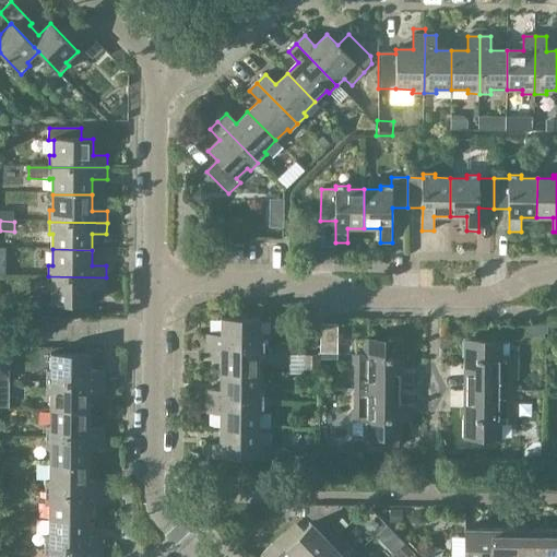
[(106,289),(106,277),(48,276),(48,288),(51,288),(51,305),(48,305),(48,318),(83,318),(83,305),(91,305),(91,288),(106,289)]
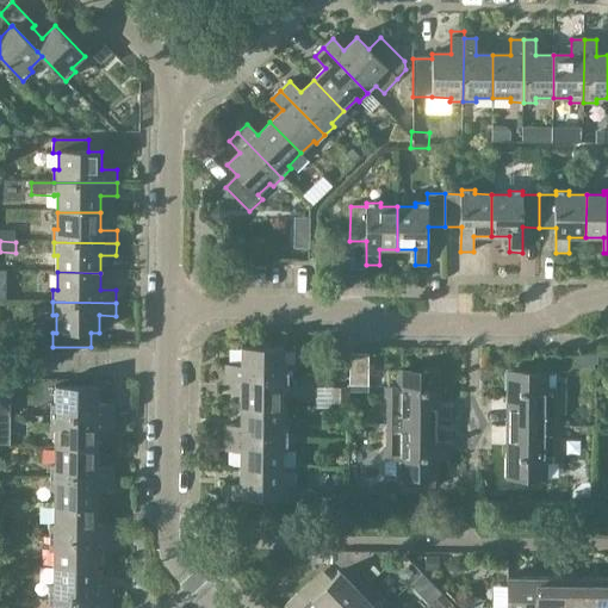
[(227,378),(289,379),(289,366),(285,366),(285,348),(242,348),(242,366),(227,366),(227,378)]
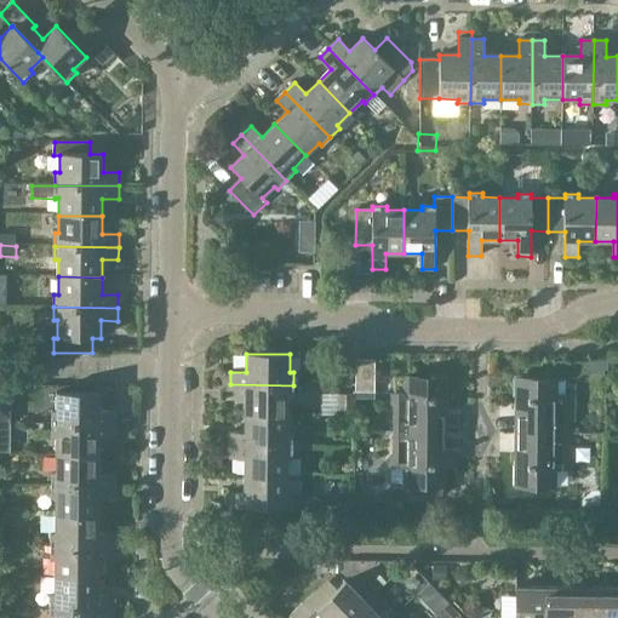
[(337,385),(352,387),(353,361),(338,360),(337,385)]
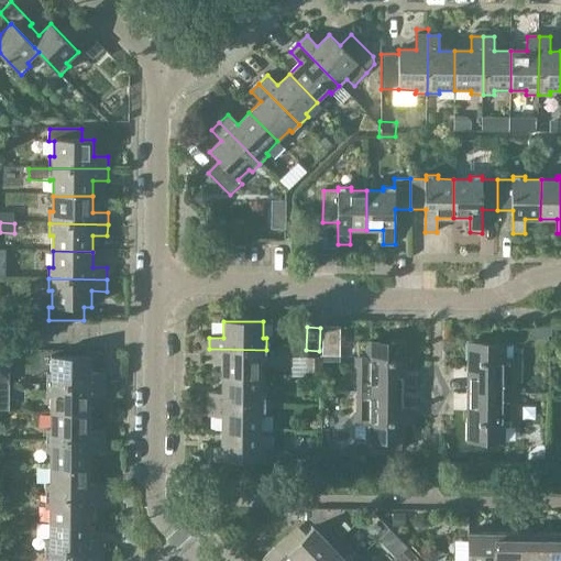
[(341,356),(341,328),(325,328),(325,356),(341,356)]
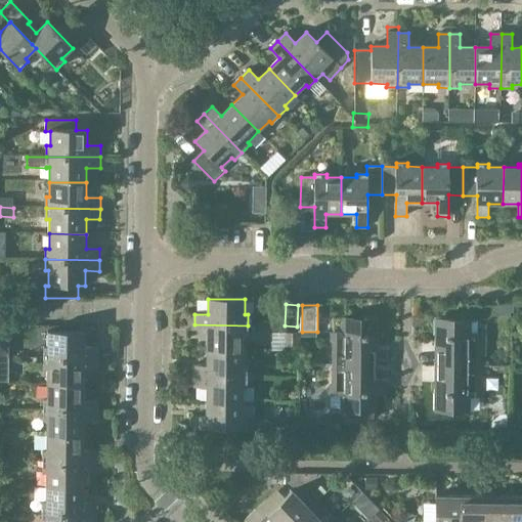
[(335,364),(379,365),(379,337),(376,337),(376,320),(346,319),(346,333),(335,333),(335,364)]
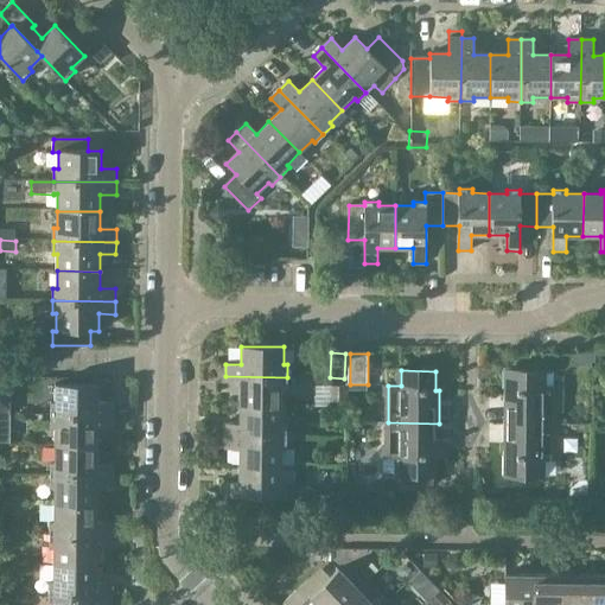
[(504,424),(555,425),(555,387),(543,387),(543,373),(509,371),(509,392),(505,392),(504,424)]
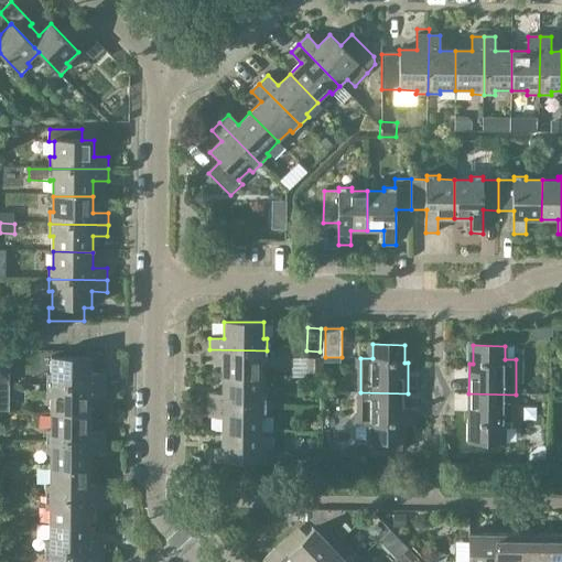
[(267,363),(267,350),(209,349),(209,361),(224,361),(224,377),(263,378),(263,363),(267,363)]
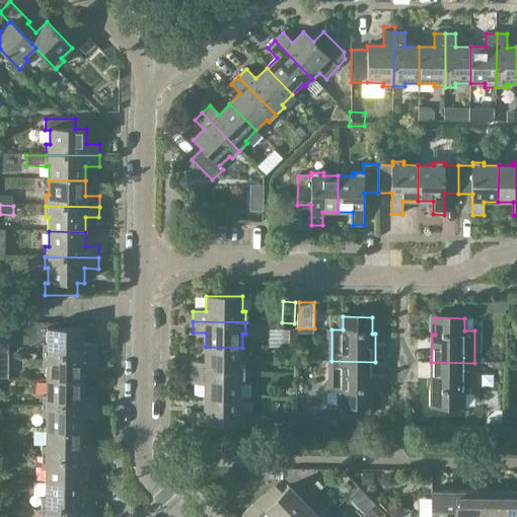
[(9,328),(0,327),(0,355),(8,355),(9,355),(9,328)]
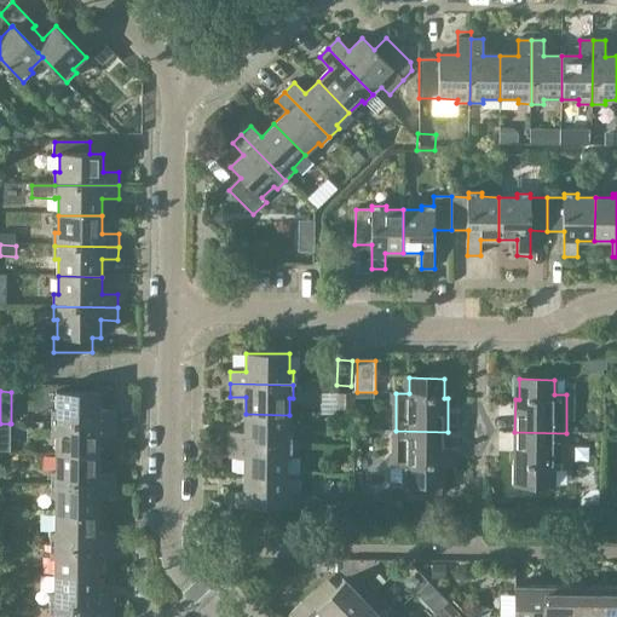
[(52,424),(116,425),(116,411),(99,411),(101,392),(56,392),(56,411),(52,411),(52,424)]
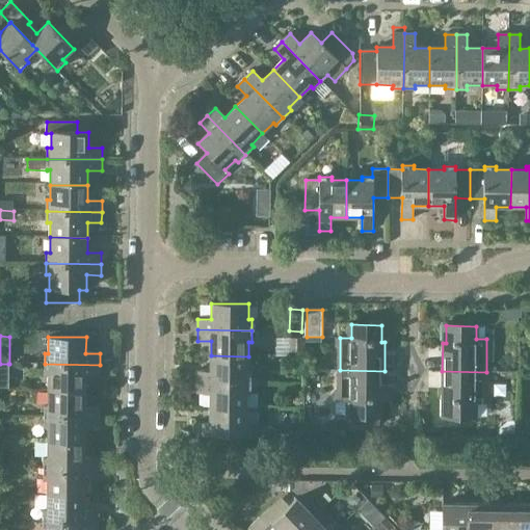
[(247,372),(248,356),(211,355),(211,371),(196,371),(196,382),(252,382),(252,372),(247,372)]
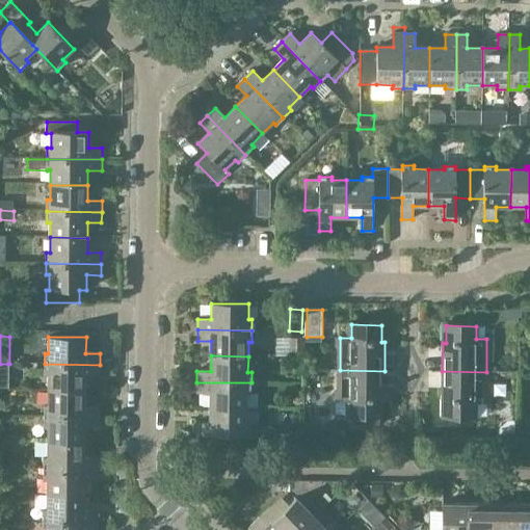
[(100,375),(100,365),(45,364),(45,374),(48,374),(48,390),(85,391),(85,375),(100,375)]
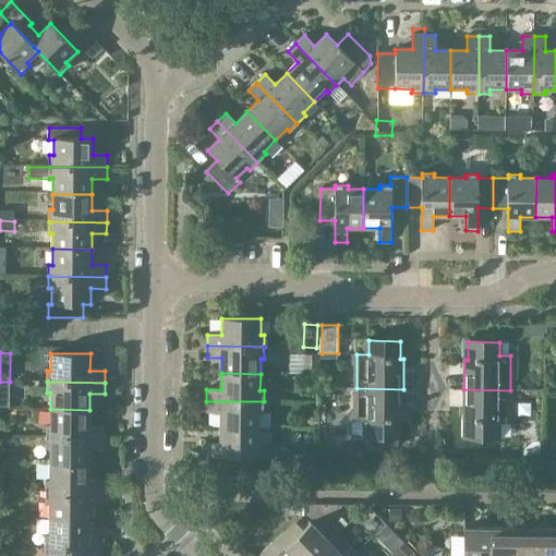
[(402,446),(403,389),(357,388),(355,422),(363,422),(363,439),(371,440),(371,446),(402,446)]
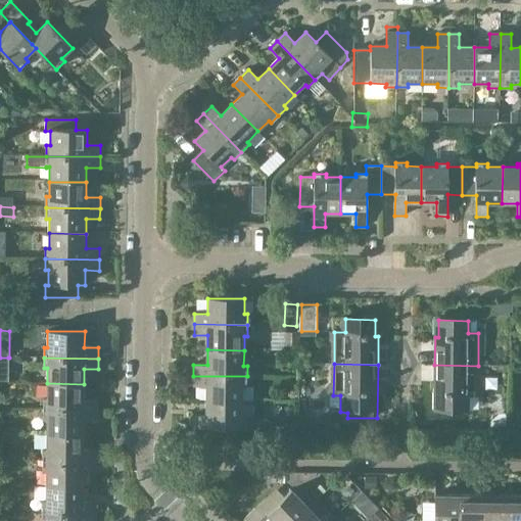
[(478,397),(478,366),(434,365),(434,393),(437,393),(437,411),(467,411),(467,397),(478,397)]
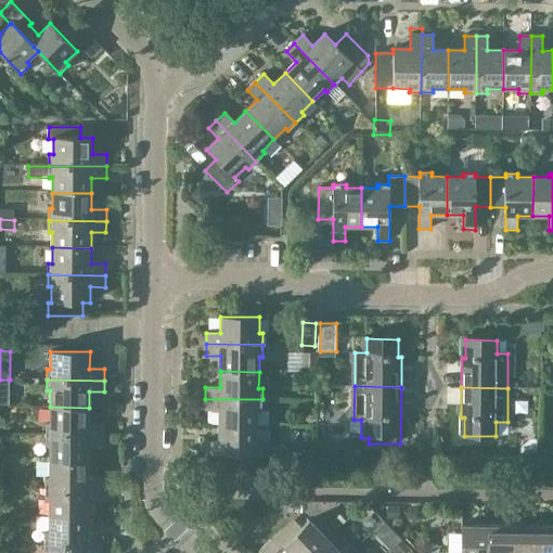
[(262,411),(262,399),(205,399),(205,410),(219,410),(219,426),(258,427),(258,411),(262,411)]
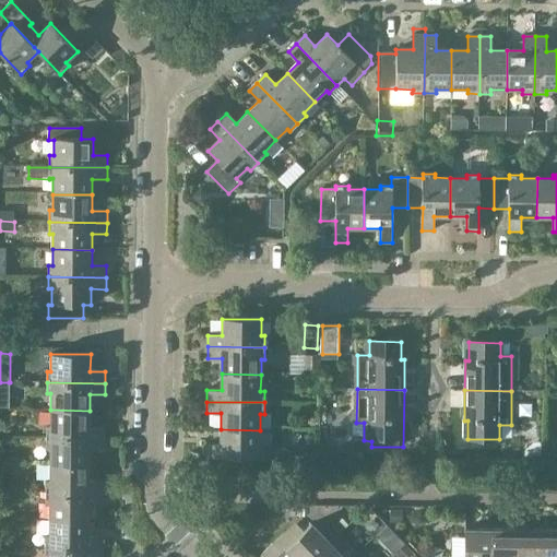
[(90,426),(90,411),(50,410),(50,426),(47,426),(46,438),(104,438),(104,426),(90,426)]
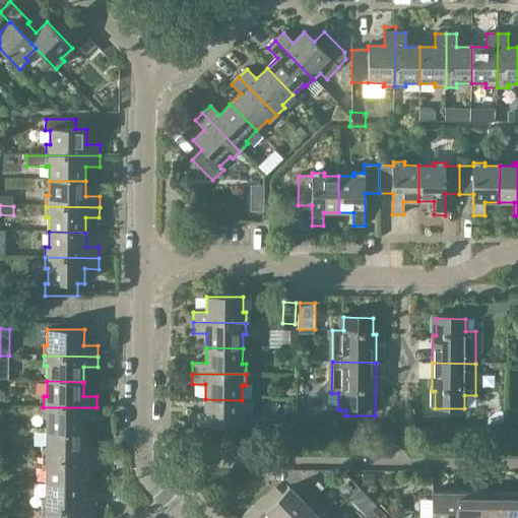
[(242,414),(242,400),(205,399),(205,413),(192,413),(192,426),(245,426),(245,414),(242,414)]
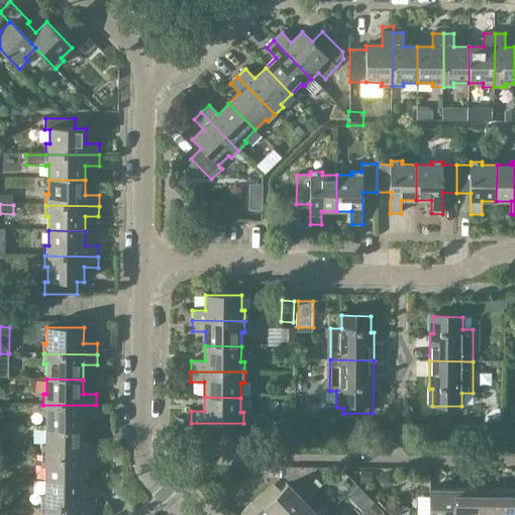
[(96,416),(96,405),(42,405),(42,415),(46,415),(46,430),(83,430),(83,416),(96,416)]
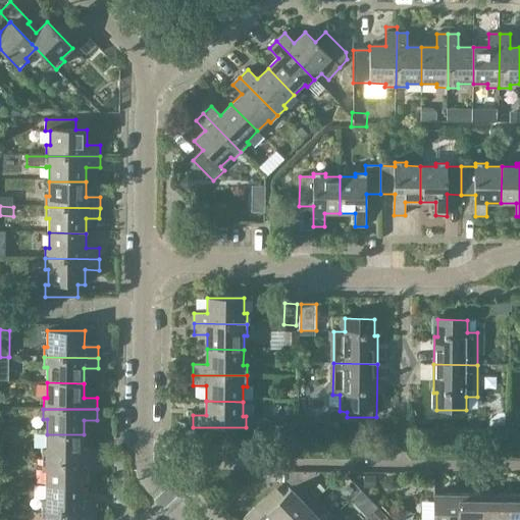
[(84,450),(84,434),(47,434),(47,449),(43,449),(43,460),(97,460),(97,450),(84,450)]
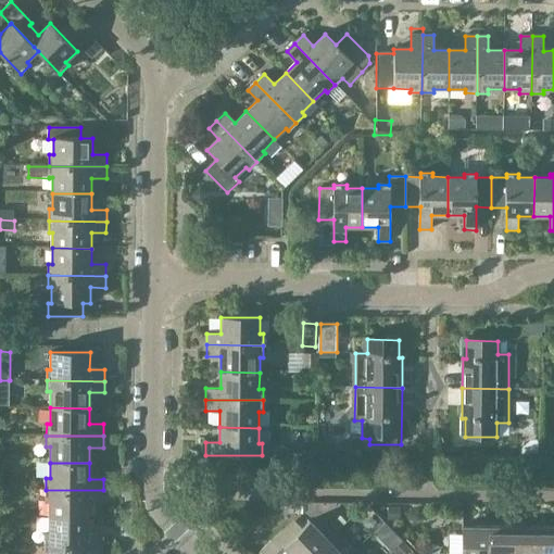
[(103,502),(103,490),(46,490),(46,502),(49,502),(49,517),(88,518),(88,502),(103,502)]
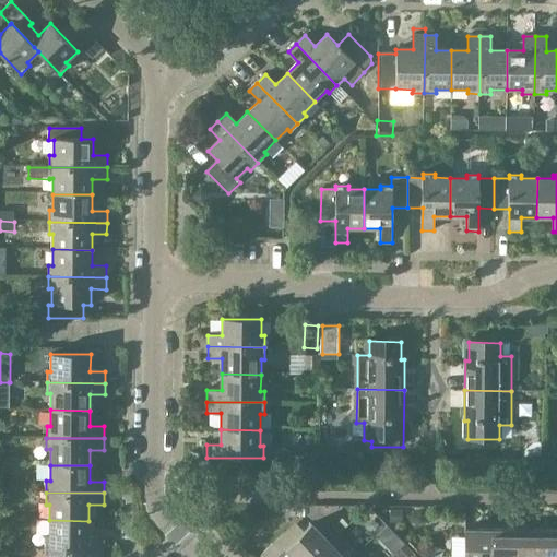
[(89,536),(89,521),(49,520),(49,536),(46,536),(46,548),(103,548),(103,536),(89,536)]
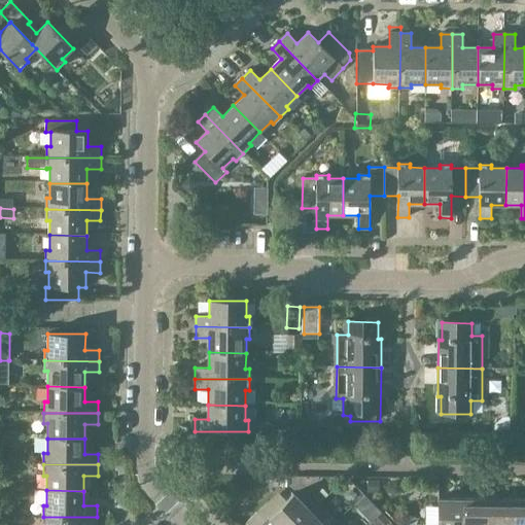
[(300,524),(313,513),(294,495),(263,524),(300,524)]
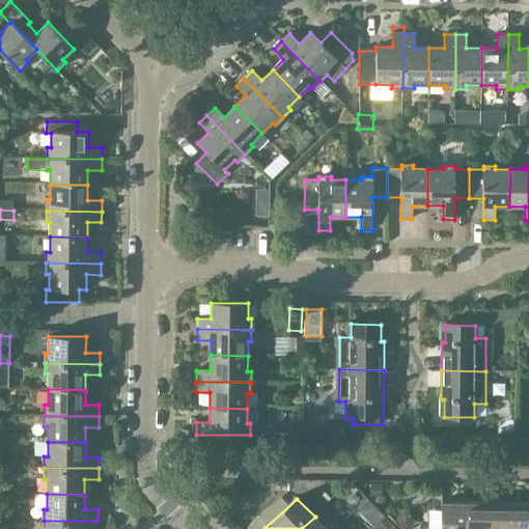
[(467,528),(468,504),(442,504),(441,528),(467,528)]
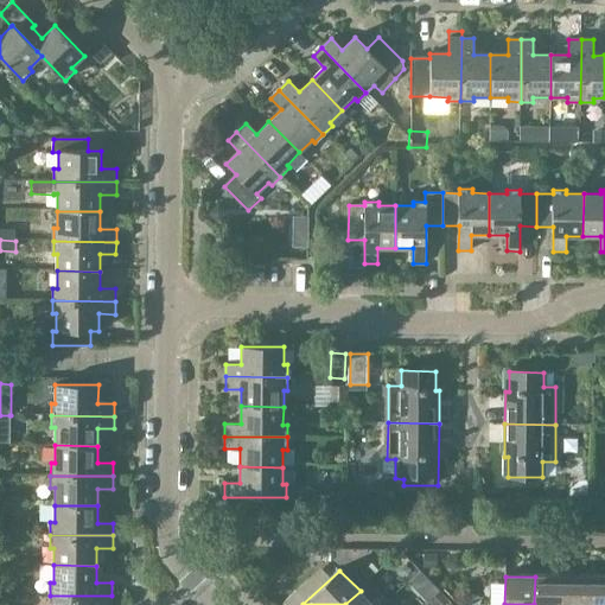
[(562,604),(564,577),(535,577),(534,604),(562,604)]
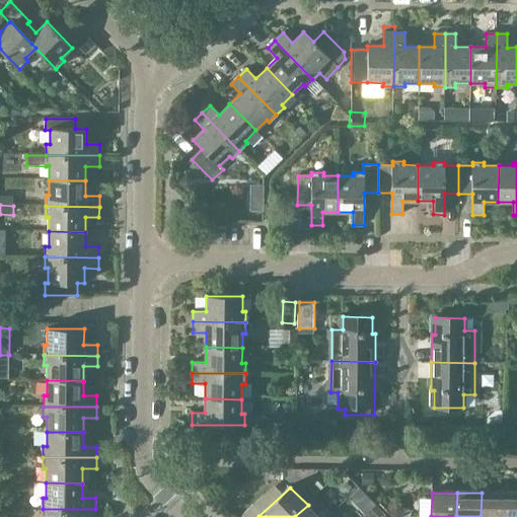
[(505,516),(506,494),(482,493),(481,516),(505,516)]
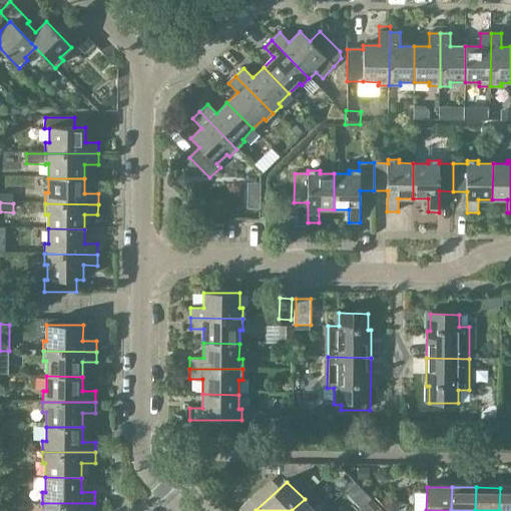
[(510,487),(500,488),(499,510),(510,510),(510,487)]
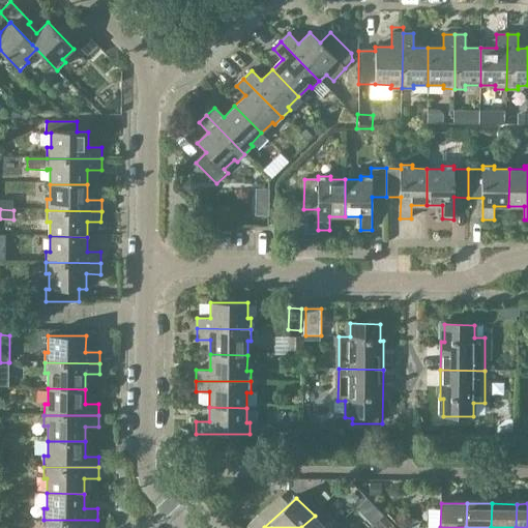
[(325,527),(315,516),(301,527),(325,527)]
